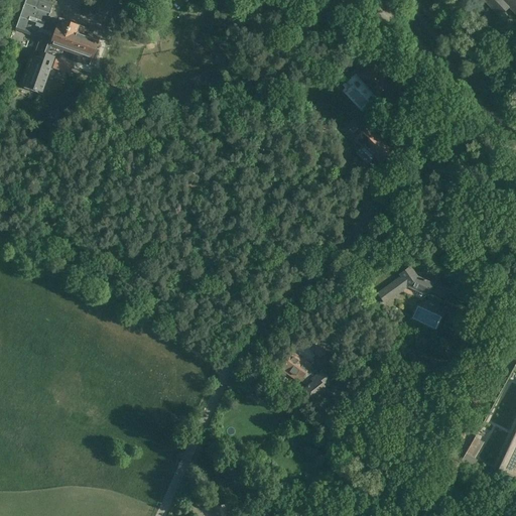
[(24,0),(15,29),(38,37),(32,54),(30,54),(19,87),(32,91),(39,94),(40,91),(41,92),(53,56),(47,54),(49,48),(61,53),(62,49),(91,58),(98,39),(78,33),(81,26),(48,15),(52,4),(41,0),(24,0)]
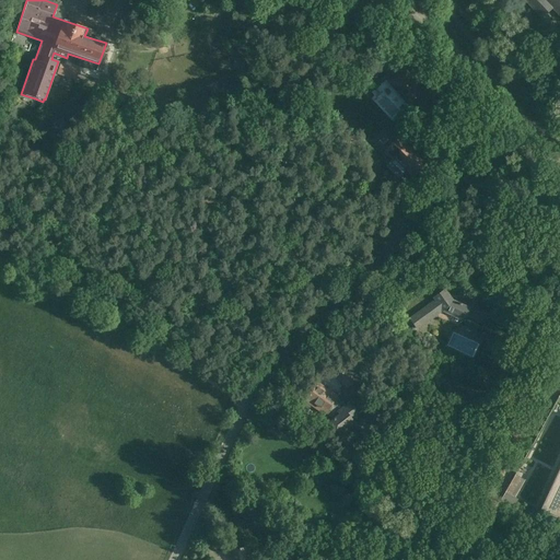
[(559,0),(525,0),(543,18),(553,8),(559,15),(559,14),(559,0)]
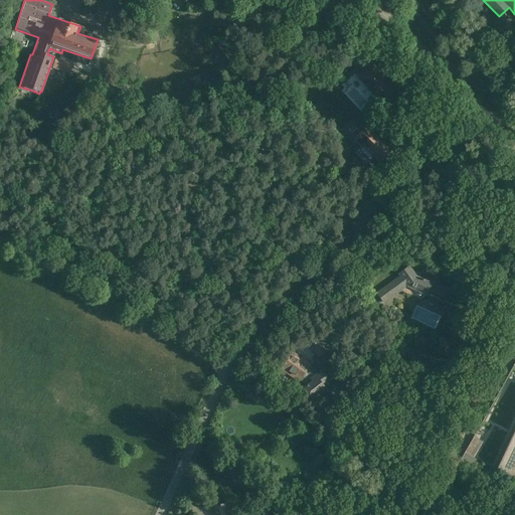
[(153,37),(145,39),(146,44),(147,46),(156,43),(153,37)]
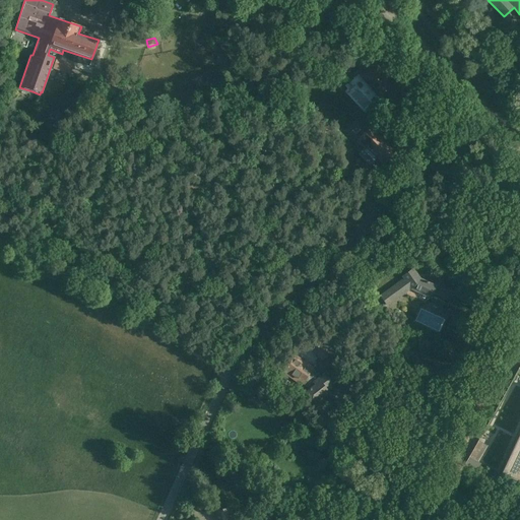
[(372,88),(384,77),(373,66),(361,76),(372,88)]
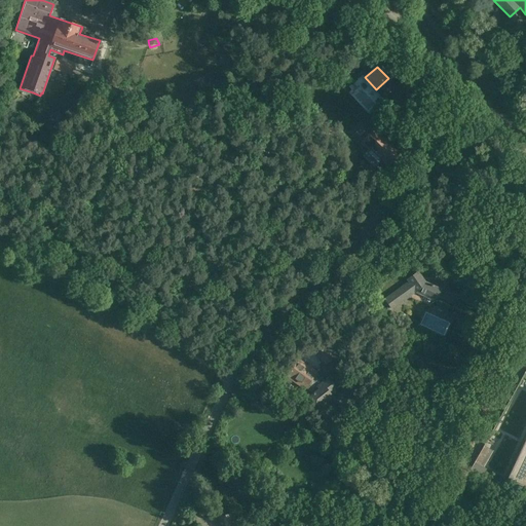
[(383,134),(376,126),(361,142),(369,149),(370,147),(388,163),(400,151),(391,144),(393,142),(387,137),(385,139),(381,136),(383,134)]
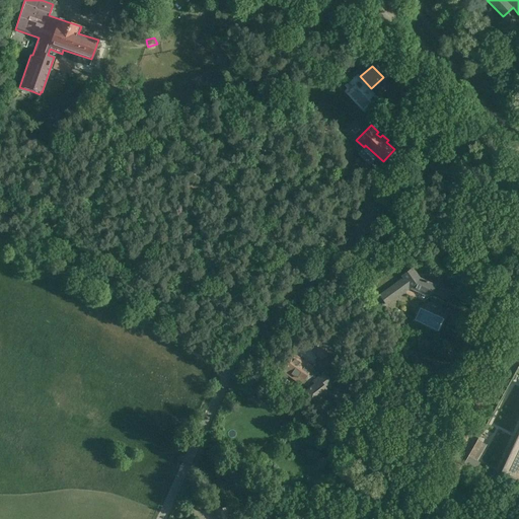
[(420,278),(413,269),(402,276),(403,278),(380,294),(387,304),(410,288),(430,297),(435,285),(420,278)]
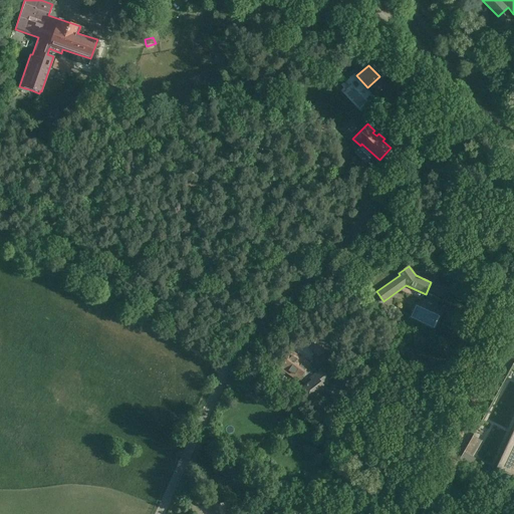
[(453,298),(445,295),(440,308),(447,311),(453,298)]
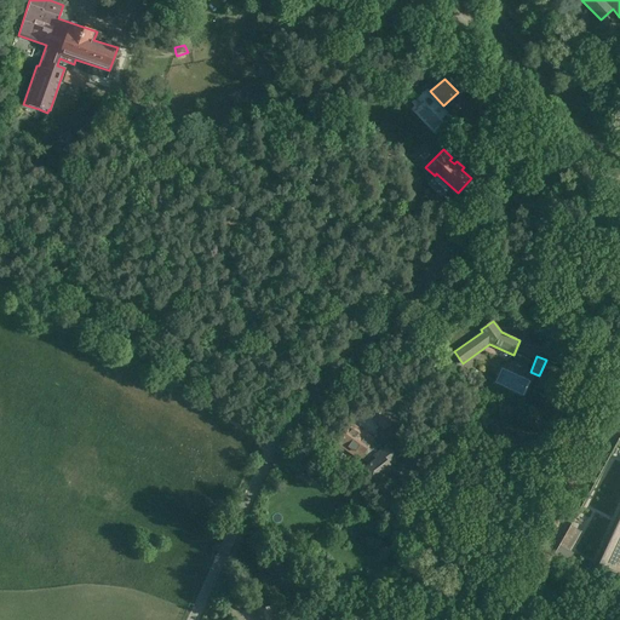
[(386,413),(379,403),(368,412),(375,422),(386,413)]
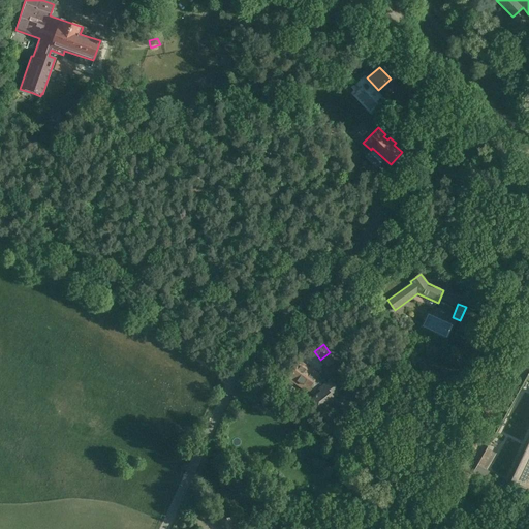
[(318,374),(300,361),(288,377),(307,391),(308,390),(315,395),(312,398),(321,410),(336,400),(332,395),(339,390),(331,379),(327,381),(317,375),(318,374)]
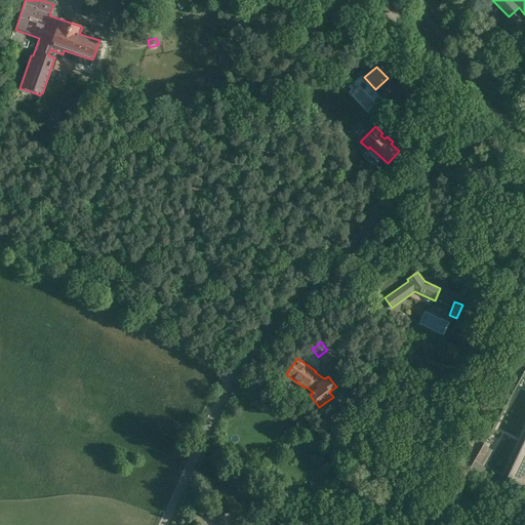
[(524,437),(506,479),(519,484),(517,487),(523,489),(524,487),(524,437)]
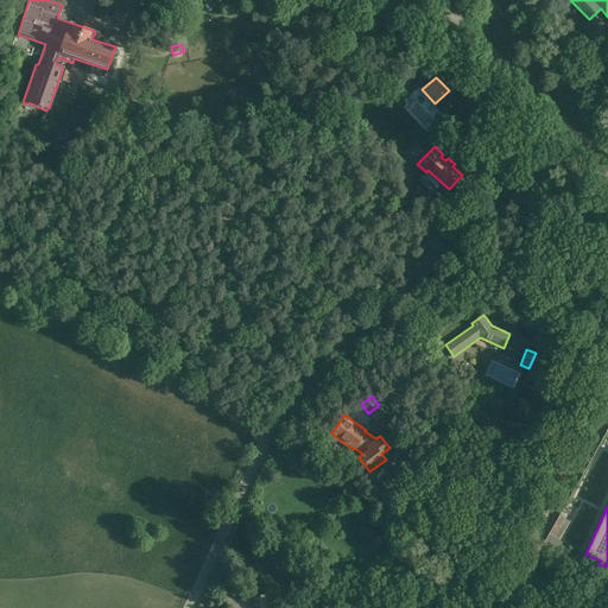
[(545,539),(540,550),(553,557),(563,542),(549,534),(545,539)]
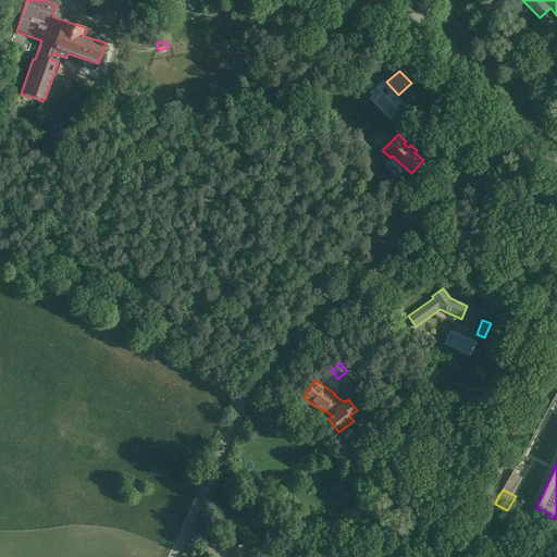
[(251,556),(247,544),(232,548),(234,556),(251,556)]
